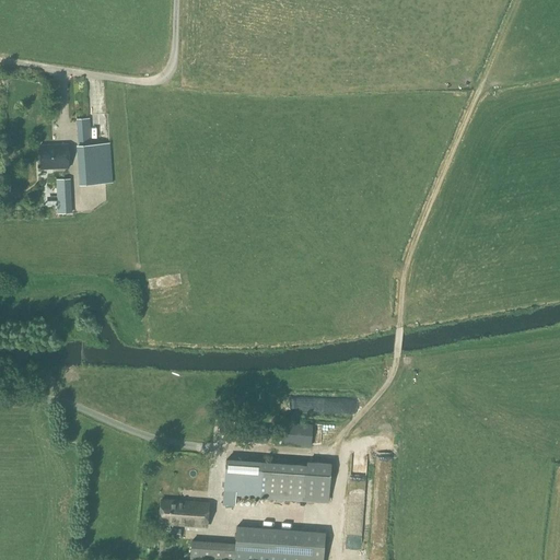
[(113,184),(111,143),(91,144),(90,118),(77,119),(78,146),(77,146),(79,186),(113,184)]
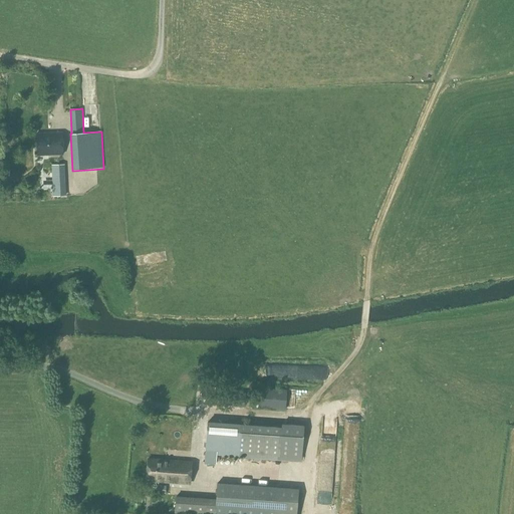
[(62,155),(61,134),(37,135),(37,156),(62,155)]
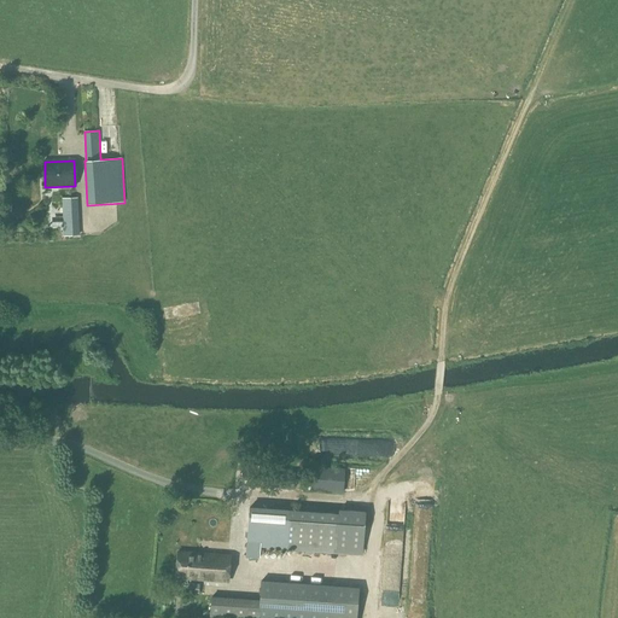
[(62,199),(63,217),(51,217),(51,226),(63,226),(64,237),(80,235),(79,217),(77,217),(77,211),(79,210),(77,198),(62,199)]
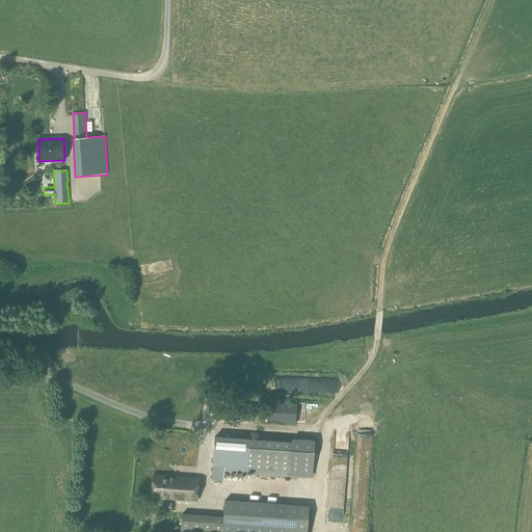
[(20,188),(20,179),(9,179),(9,188),(20,188)]
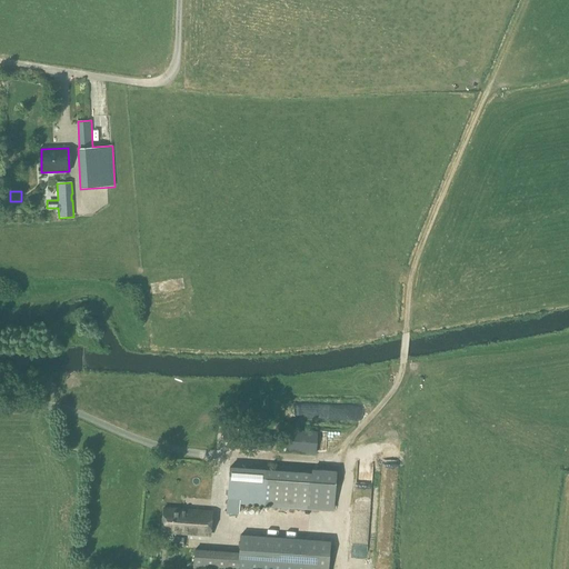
[(318,432),(286,429),(283,451),(316,453),(318,432)]
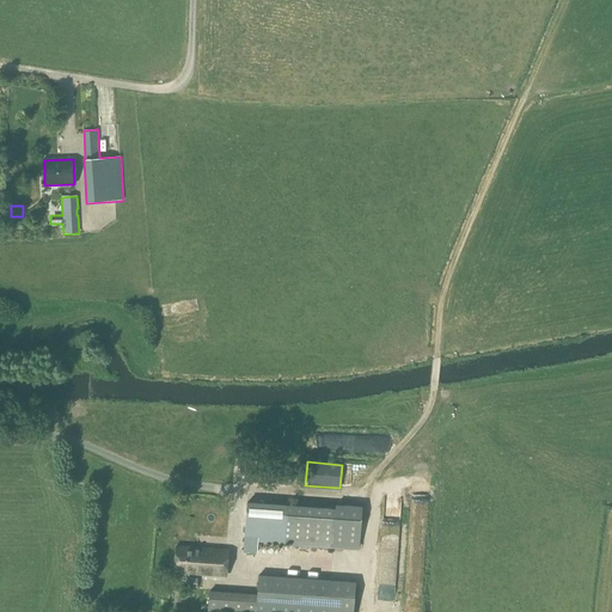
[(336,509),(286,506),(246,503),(244,552),(257,551),(257,543),(283,544),(283,543),(291,544),(291,545),(334,548),(336,509)]
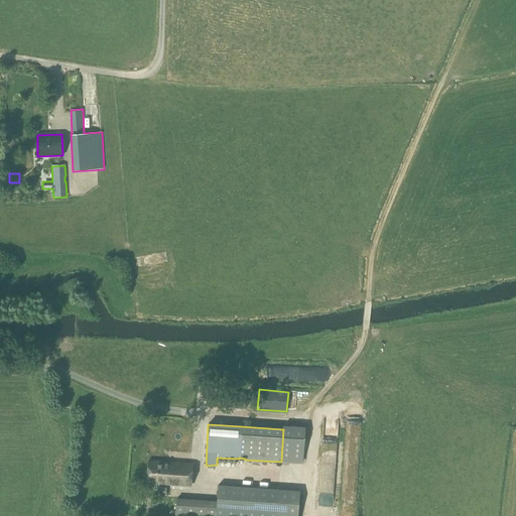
[(305,427),(284,426),(283,429),(281,462),(302,464),(305,427)]
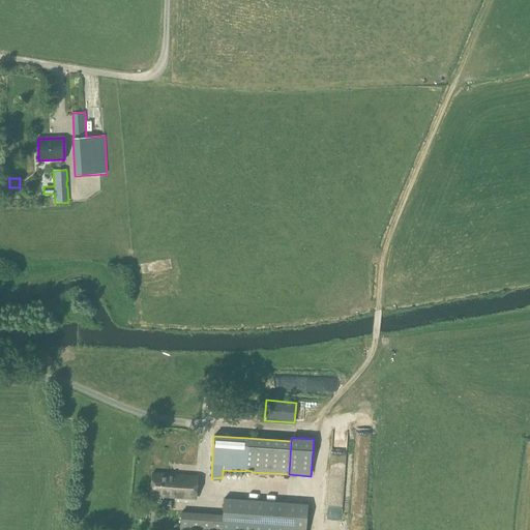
[(197,476),(153,473),(153,474),(151,496),(195,499),(197,476)]
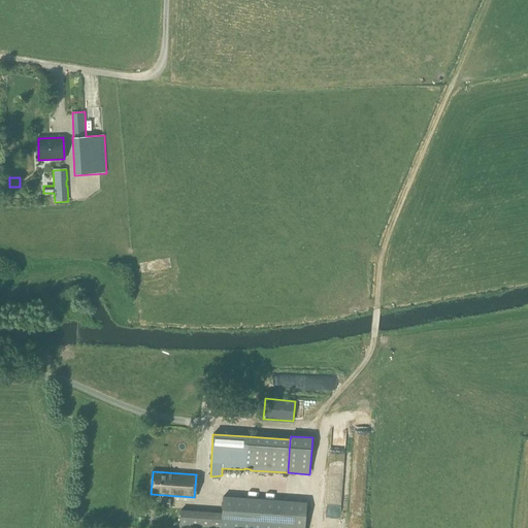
[(283,527),(286,501),(223,496),(222,513),(180,510),(179,526),(202,527),(283,527)]
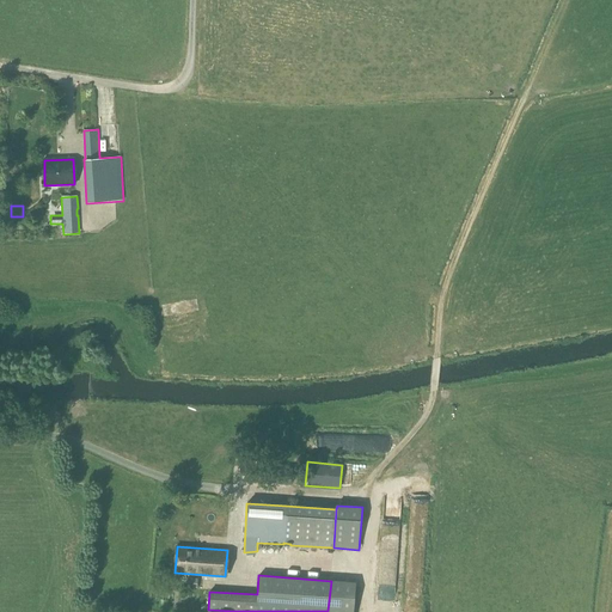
[(184,587),(196,588),(196,579),(184,577),(184,587)]
